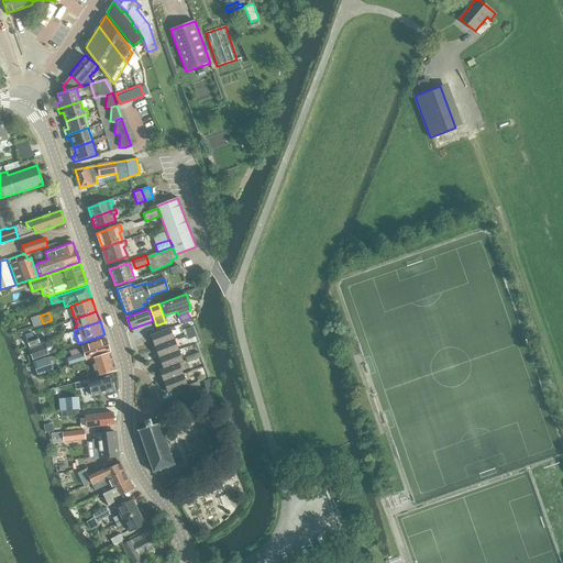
[(154,345),(174,338),(170,328),(151,335),(154,345)]
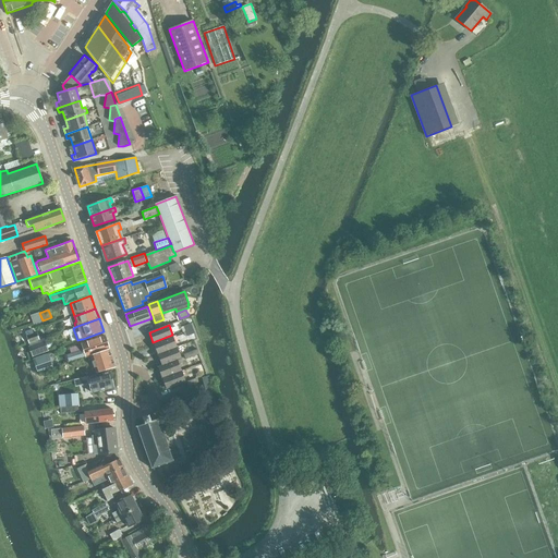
[(192,327),(185,330),(187,336),(195,334),(192,327)]
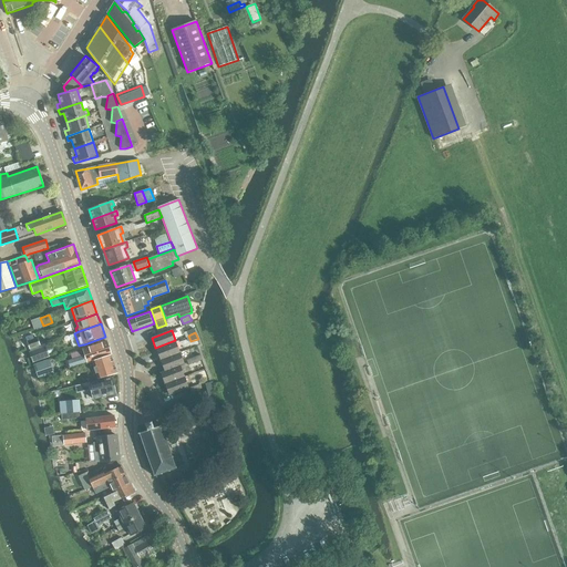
[(32,334),(26,338),(29,349),(40,346),(38,338),(33,339),(32,334)]
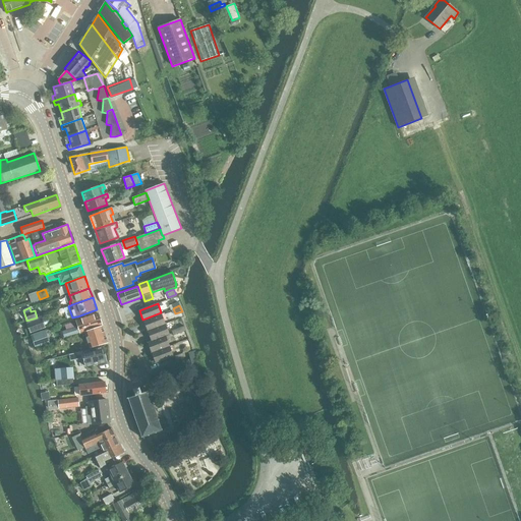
[(147,331),(166,324),(161,312),(142,320),(147,331)]
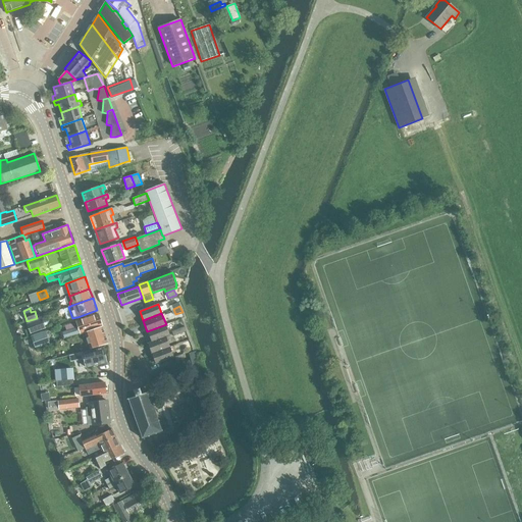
[(85,333),(102,327),(98,314),(75,321),(77,327),(80,333),(84,332),(85,333)]
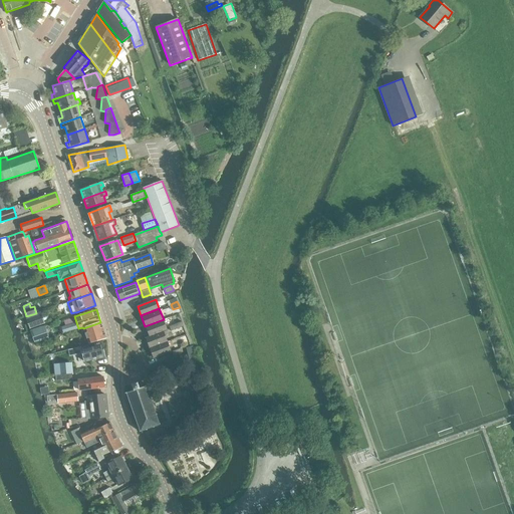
[(29,329),(45,323),(41,313),(26,318),(29,329)]
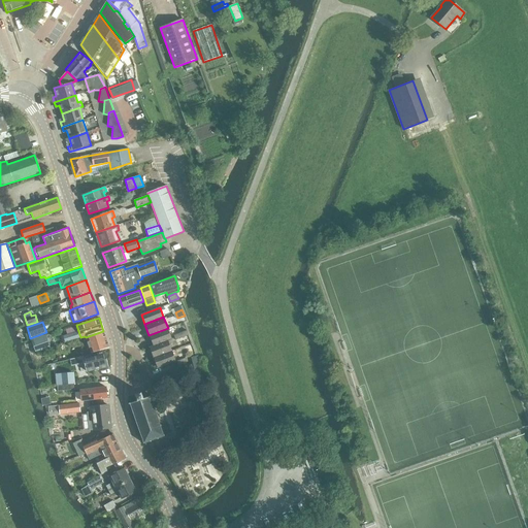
[(153,345),(171,338),(168,328),(149,335),(153,345)]
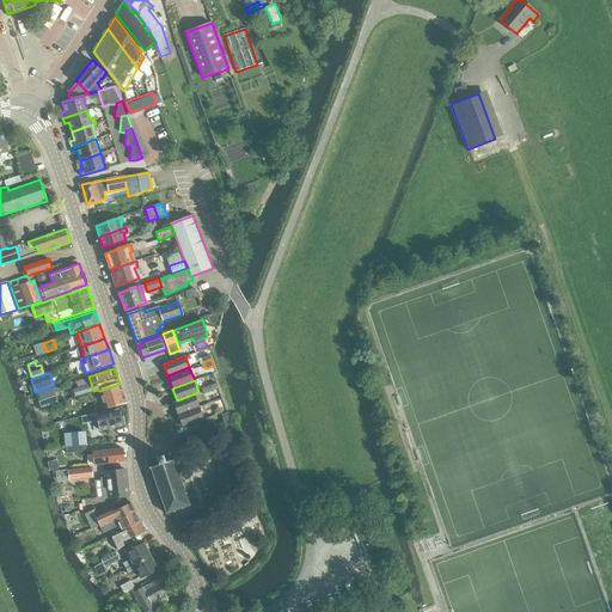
[(77,397),(93,391),(91,384),(74,390),(77,397)]
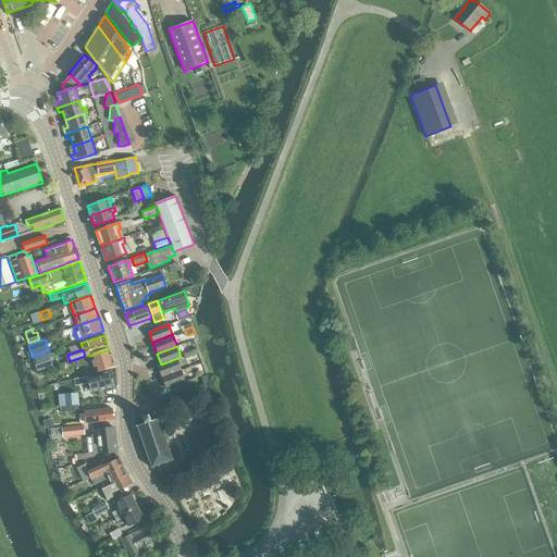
[(109,349),(90,356),(95,372),(115,367),(109,349)]
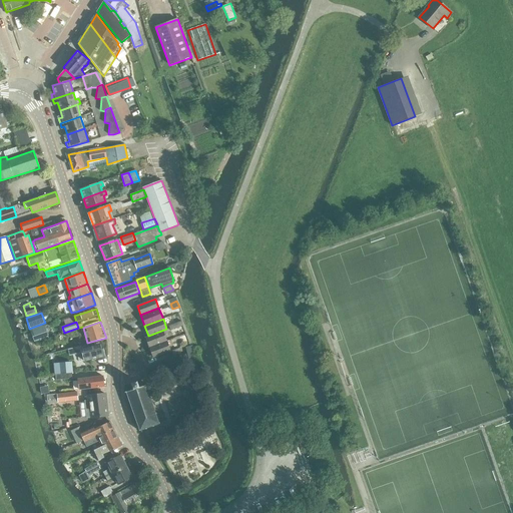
[(45,325),(30,330),(34,343),(49,338),(45,325)]
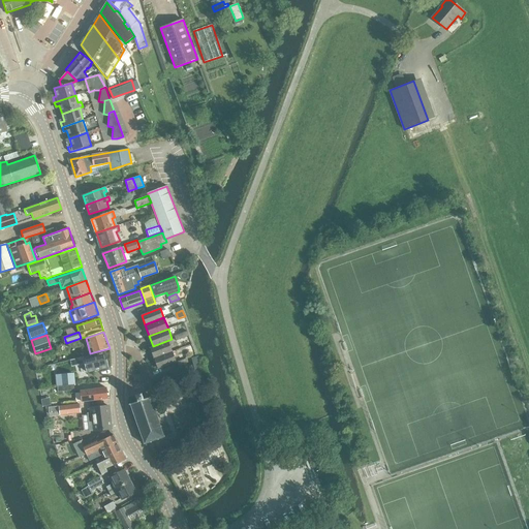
[(153,359),(173,351),(168,341),(173,340),(172,339),(153,346),(150,348),(153,359)]
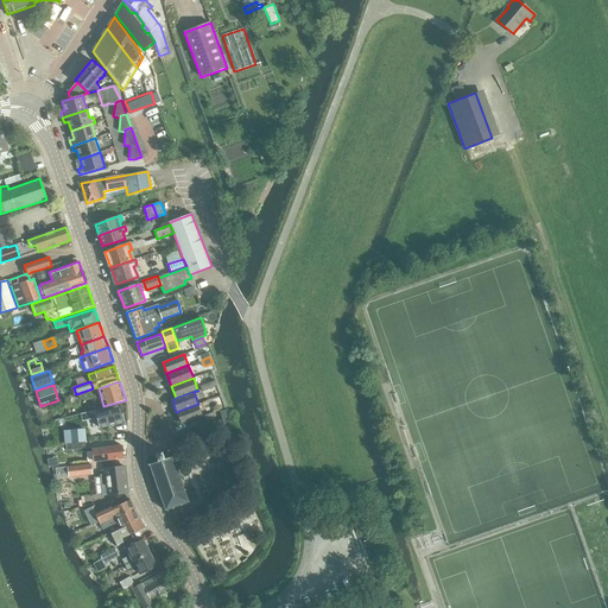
[(198,404),(176,412),(182,424),(203,416),(198,404)]
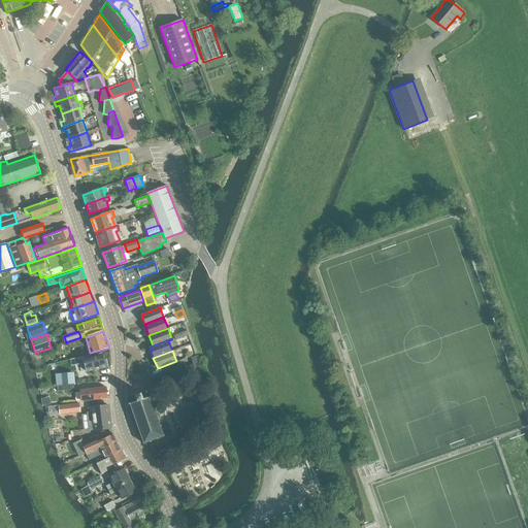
[(70,359),(71,365),(84,363),(86,372),(108,367),(104,352),(83,356),(83,357),(70,359)]
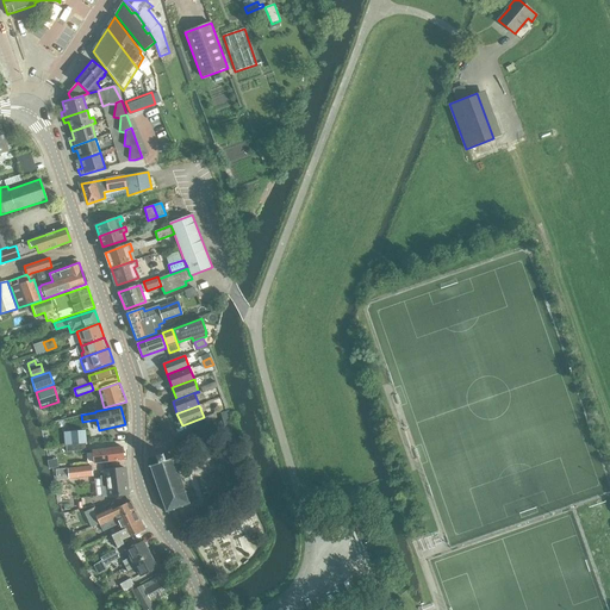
[(225,427),(232,425),(228,411),(221,414),(225,427)]
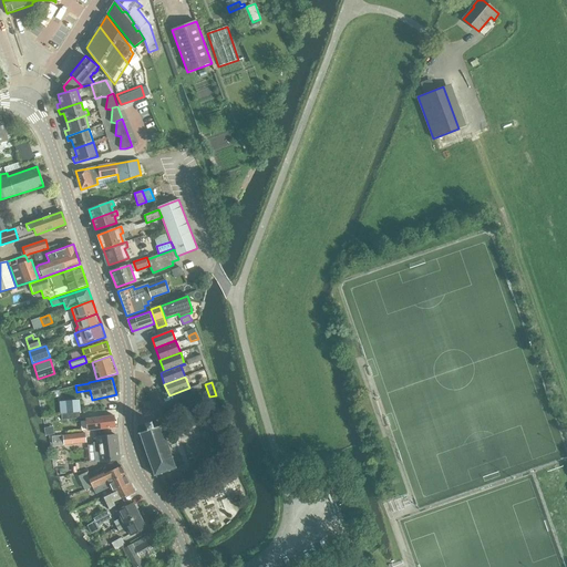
[(60,413),(61,413),(79,411),(79,400),(59,402),(60,413)]
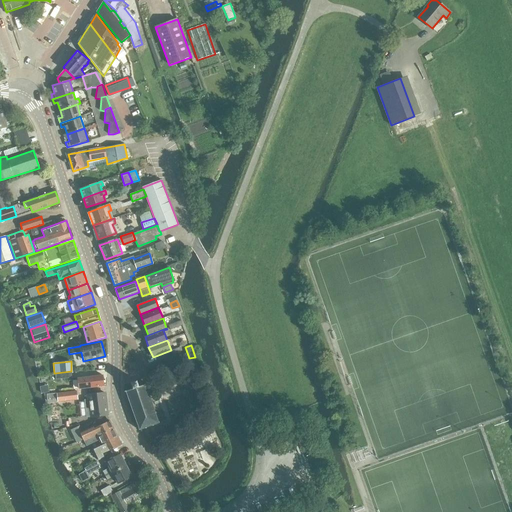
[(79,389),(104,386),(103,375),(78,378),(79,389)]
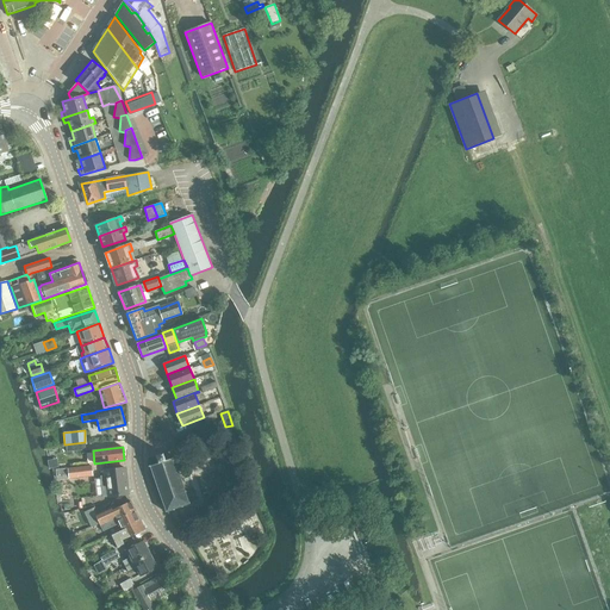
[(166,460),(163,453),(155,455),(157,462),(150,465),(167,511),(190,504),(173,458),(166,460)]
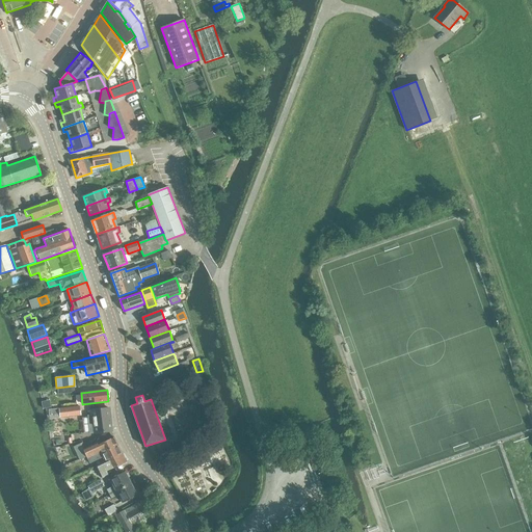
[(58,407),(60,417),(60,418),(81,416),(79,404),(58,407)]
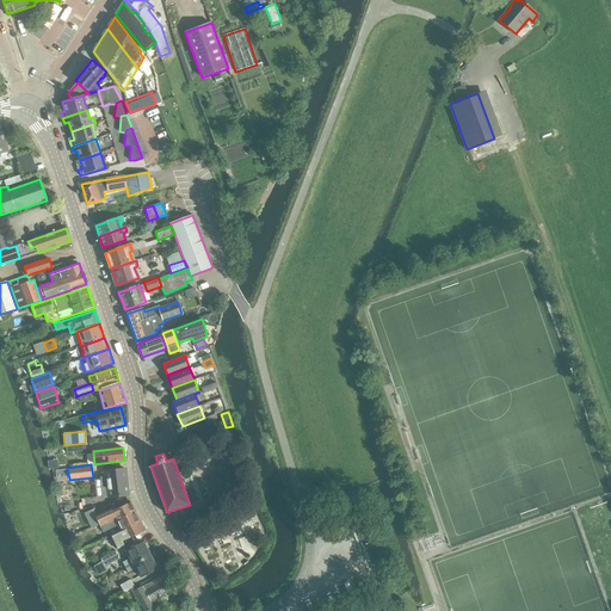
[(100,480),(94,480),(97,499),(103,498),(107,498),(129,495),(125,469),(103,471),(104,477),(100,477),(100,480)]
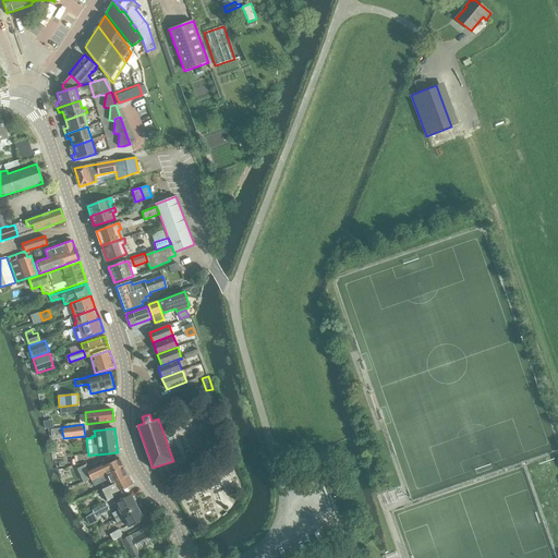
[(107,474),(123,466),(120,458),(104,465),(101,462),(86,470),(92,480),(107,474)]
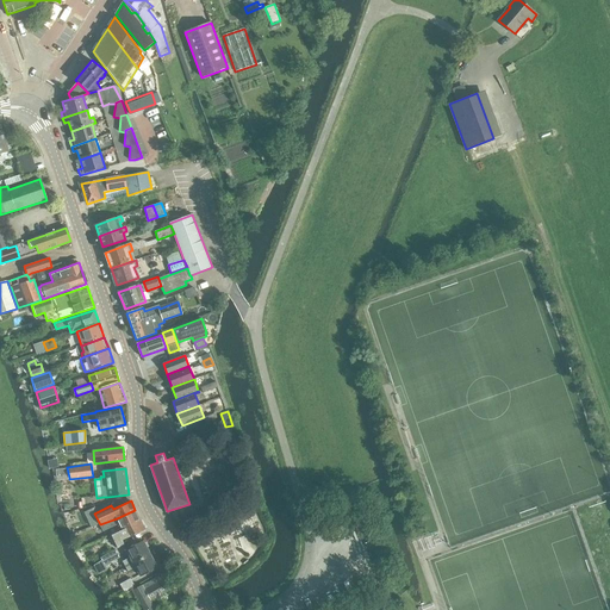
[(117,518),(100,524),(103,531),(117,524),(120,530),(139,520),(135,510),(117,518)]
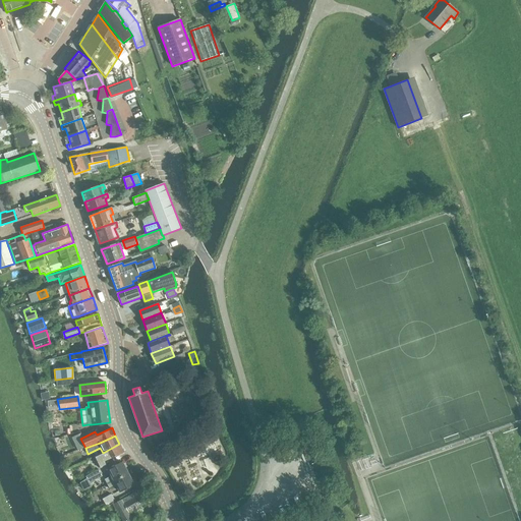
[(123,452),(120,445),(119,444),(103,453),(97,455),(94,457),(100,468),(107,465),(105,461),(123,452)]
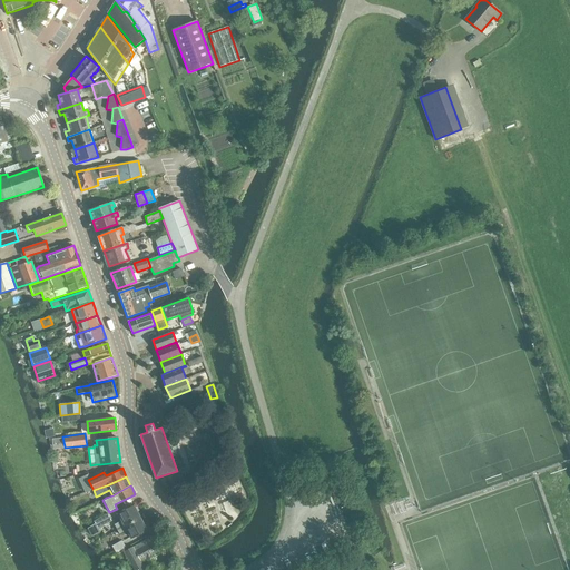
[(117,530),(140,518),(137,511),(138,510),(137,507),(135,508),(134,505),(118,514),(121,521),(115,524),(117,530)]
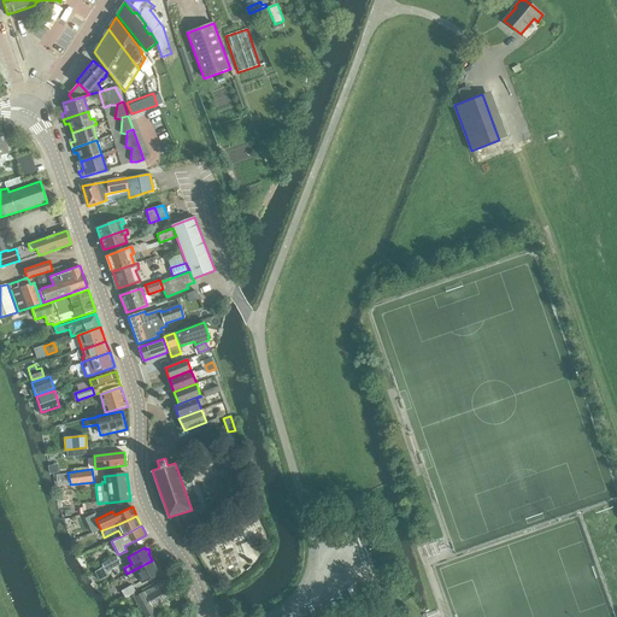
[(106,571),(121,564),(117,556),(101,564),(106,571)]
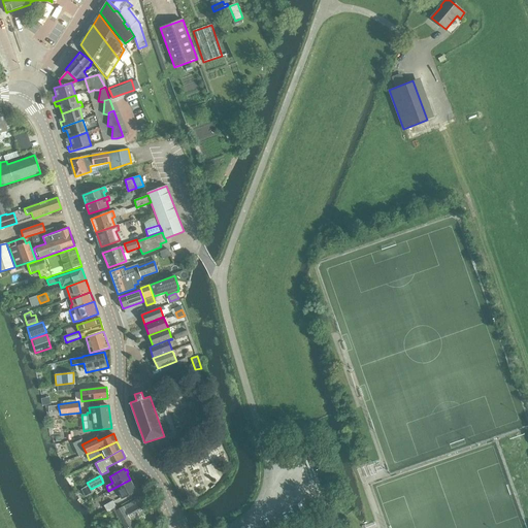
[(114,488),(108,491),(111,496),(118,492),(121,499),(136,491),(135,489),(133,485),(130,480),(114,488)]
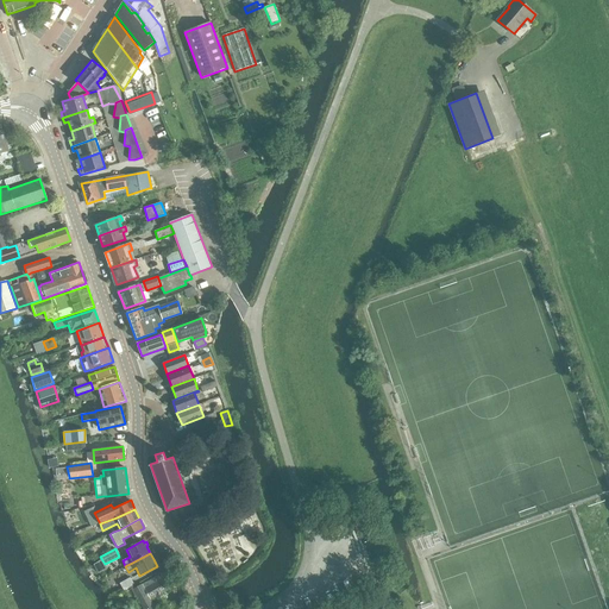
[(135,584),(131,586),(132,590),(132,589),(143,608),(155,608),(150,600),(156,596),(157,598),(163,596),(162,592),(169,589),(161,573),(136,588),(135,584)]
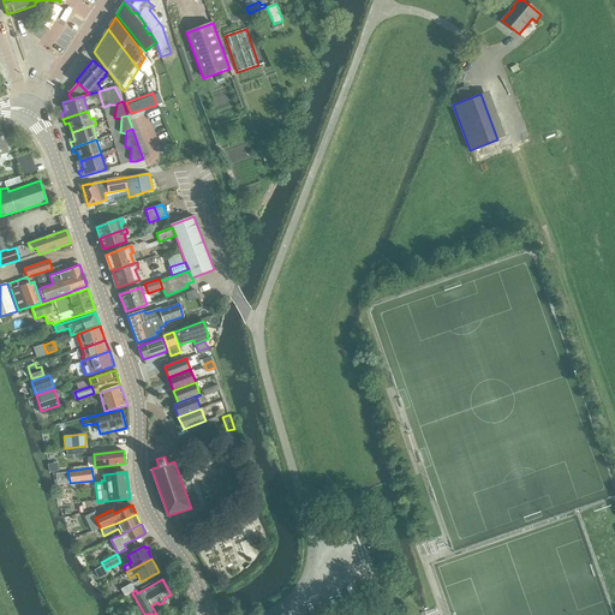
[(132,592),(136,590),(131,583),(121,589),(125,596),(132,592)]
